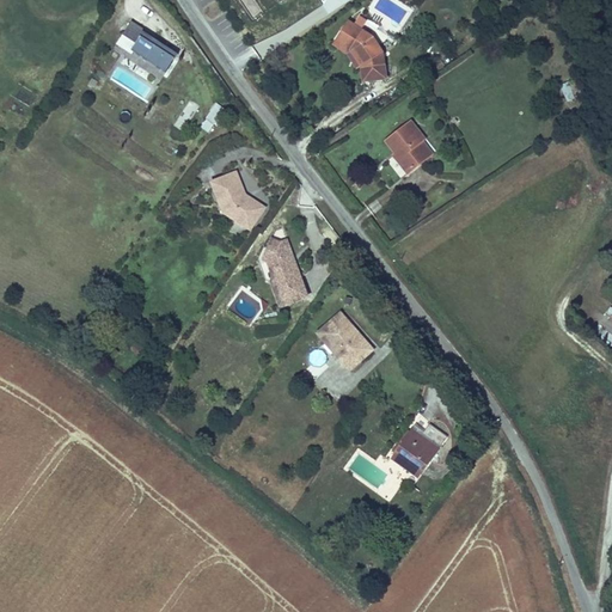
[(240,0),(252,18),(262,11),(254,0),(240,0)]
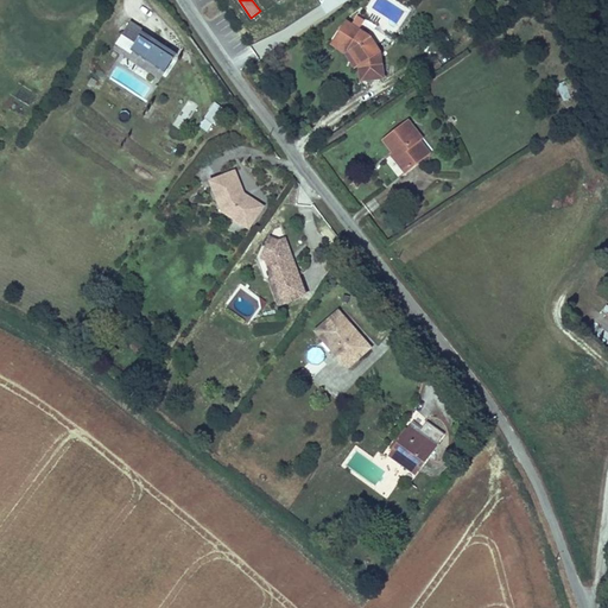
[(173,57),(176,52),(143,31),(144,29),(130,19),(121,32),(134,42),(130,49),(164,70),(172,57),(173,57)]
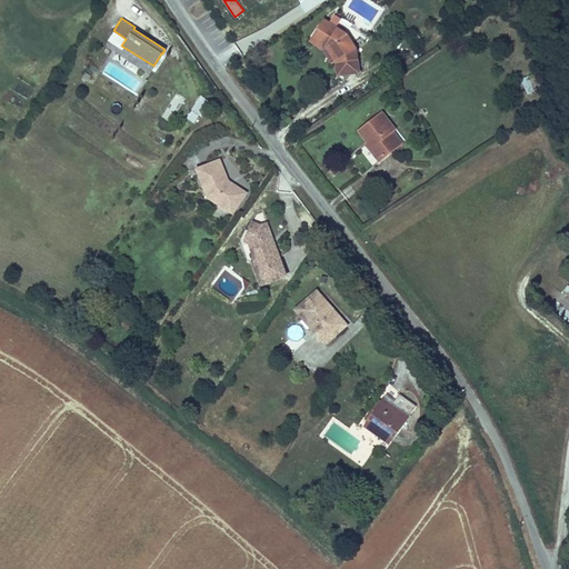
[(336,75),(359,75),(359,60),(358,60),(358,48),(347,32),(323,18),(316,30),(321,32),(317,40),(326,46),(335,61),(337,63),(336,75)]
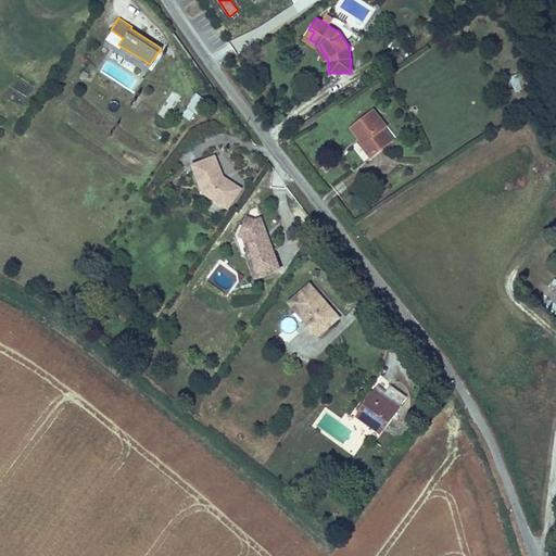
[(123,38),(111,29),(106,37),(118,45),(123,38)]
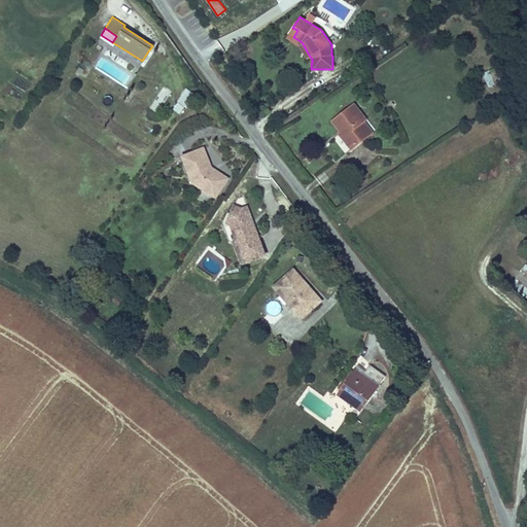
[(310,57),(302,42),(293,37),(297,30),(292,28),(286,38),(299,46),(307,59),(310,57)]
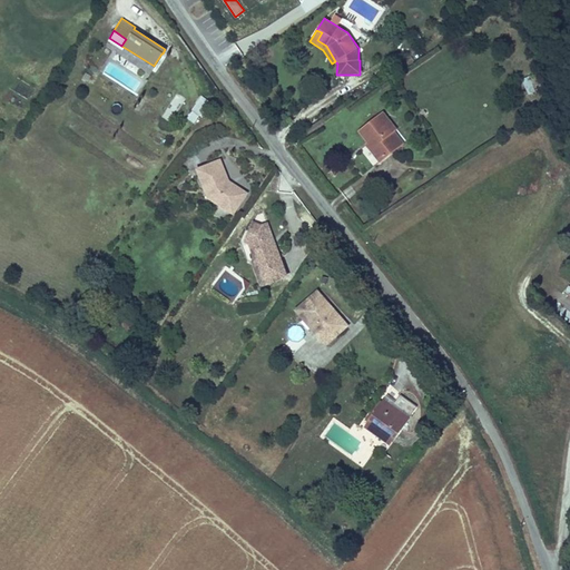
[(526,94),(533,89),(527,76),(519,80),(526,94)]
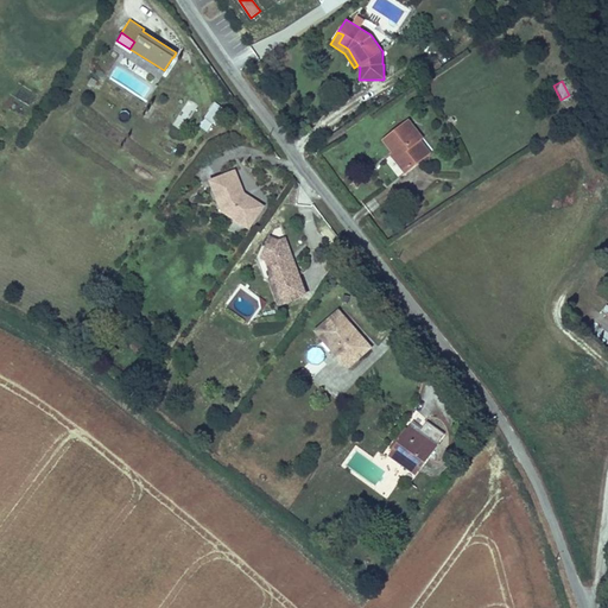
[(175,126),(185,131),(196,103),(187,99),(175,126)]
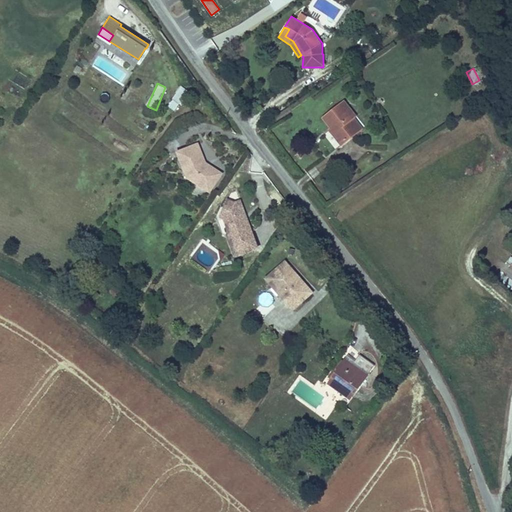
[(181,84),(172,99),(173,100),(179,104),(182,105),(191,91),(181,84)]
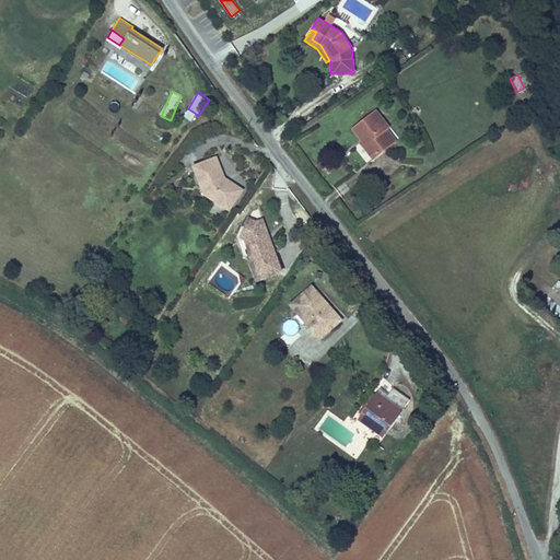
[(111,102),(109,111),(118,113),(119,103),(111,102)]
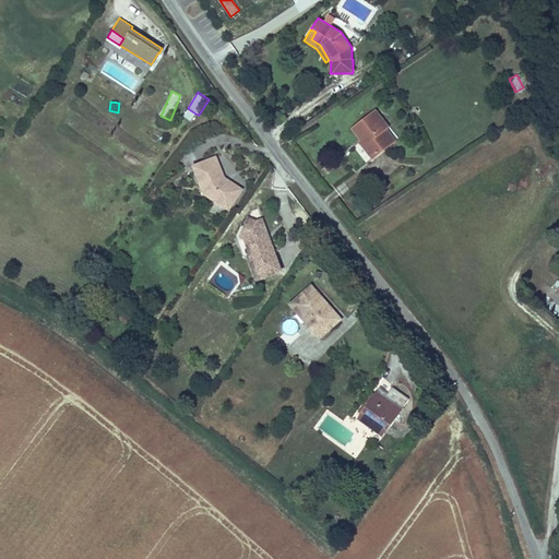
[(195,114),(189,109),(185,116),(191,120),(195,114)]
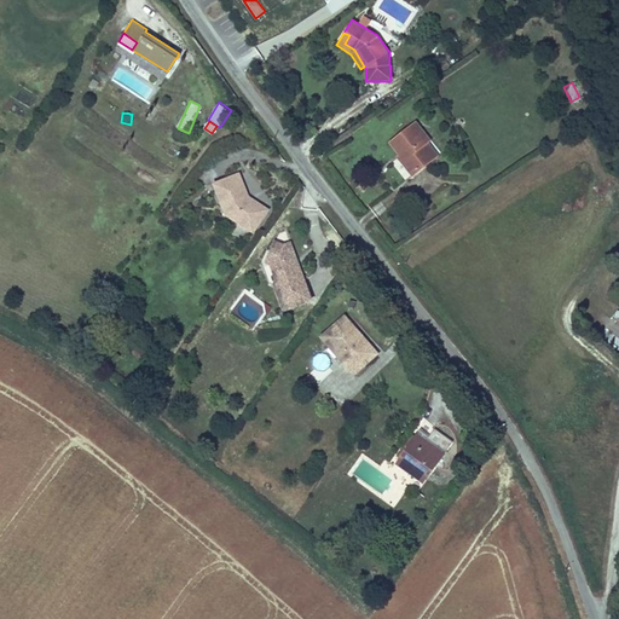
[(423,148),(428,143),(432,140),(416,121),(389,143),(399,154),(395,156),(412,177),(433,160),(423,148)]
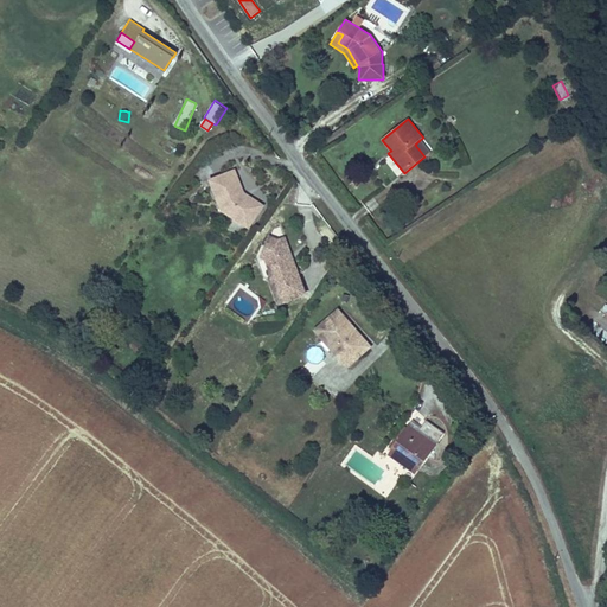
[(425,157),(429,153),(420,140),(415,145),(425,157)]
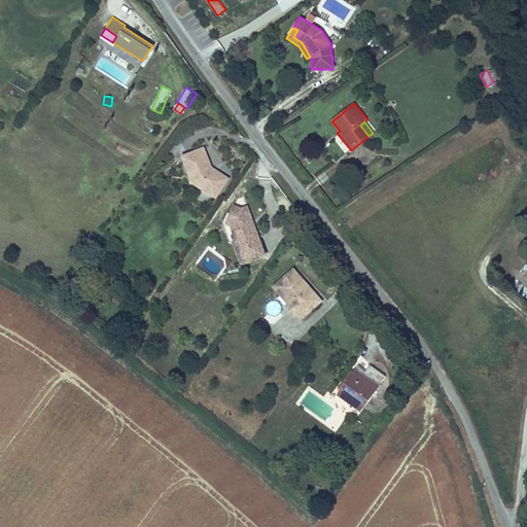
[(231,178),(212,167),(204,146),(180,155),(190,182),(216,199),(231,178)]
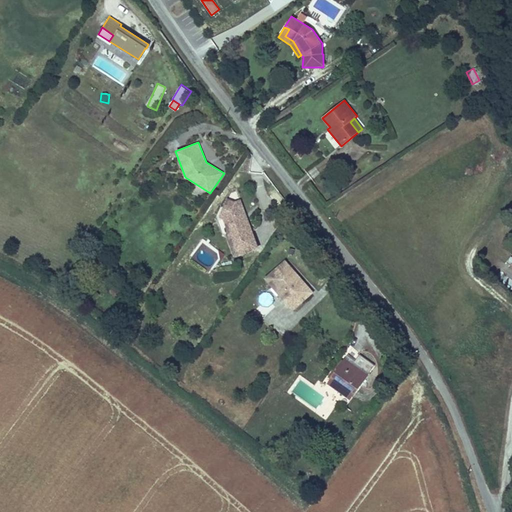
[(236,253),(256,247),(240,200),(233,203),(230,207),(226,203),(219,215),(224,232),(227,234),(232,251),(236,253)]
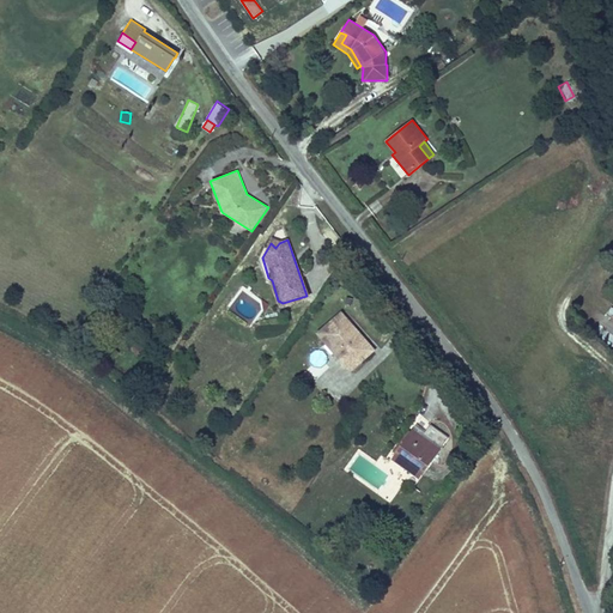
[(368,340),(363,345),(356,338),(360,334),(341,311),(316,333),(350,372),(376,350),(368,340)]
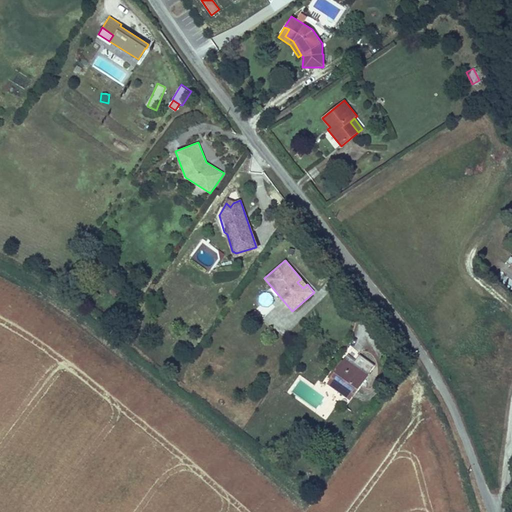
[(303,288),(307,284),(302,278),(301,279),(297,282),(303,288)]
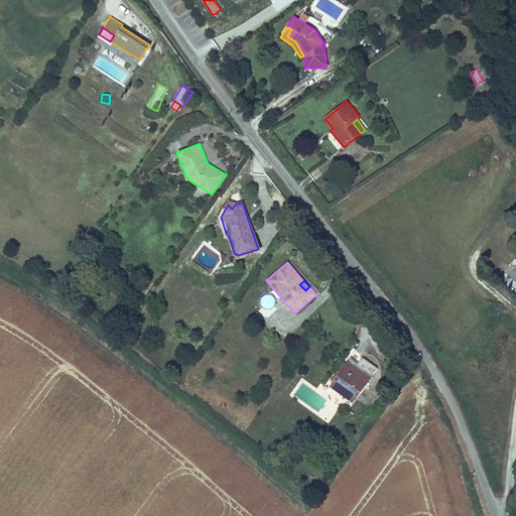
[(370,379),(378,368),(362,357),(359,362),(351,357),(347,362),(370,379)]
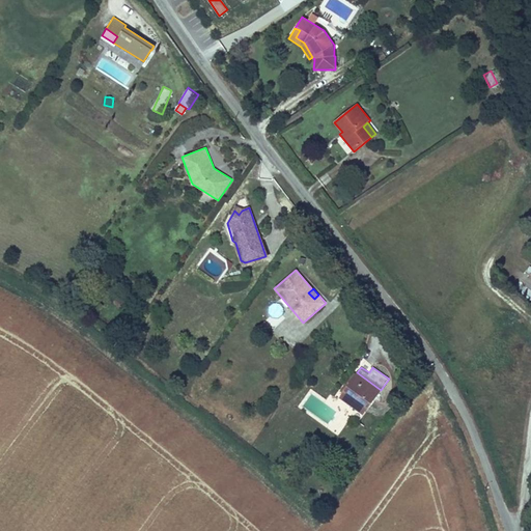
[(339,398),(363,415),(381,390),(357,372),(339,398)]
